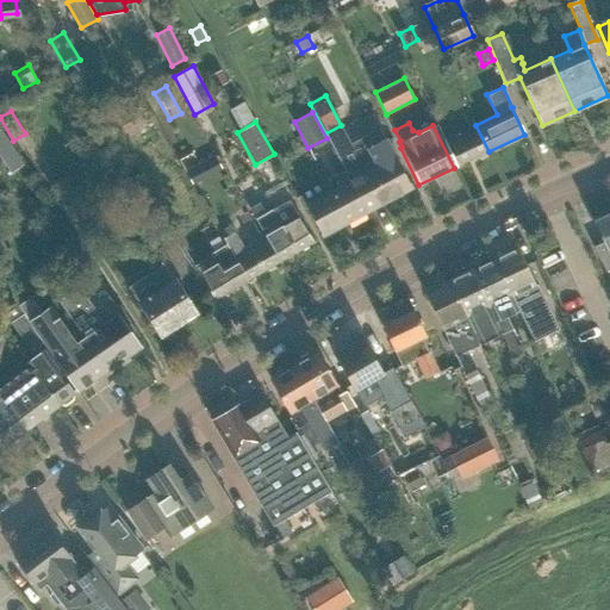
[(489,151),(475,125),(444,139),(437,123),(433,125),(454,168),(489,151)]
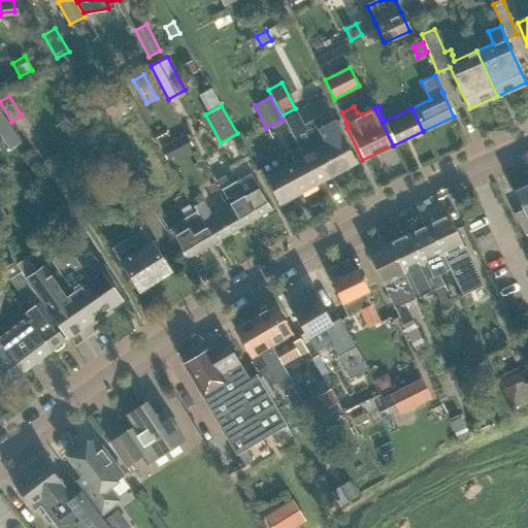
[(295,108),(282,116),(299,147),(298,147),(316,184),(355,163),(333,122),(328,110),(304,124),(295,108)]
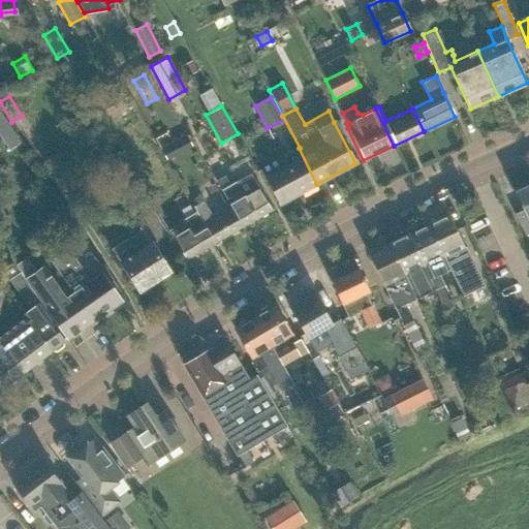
[(1,111),(0,111),(0,133),(3,138),(14,131),(1,111)]
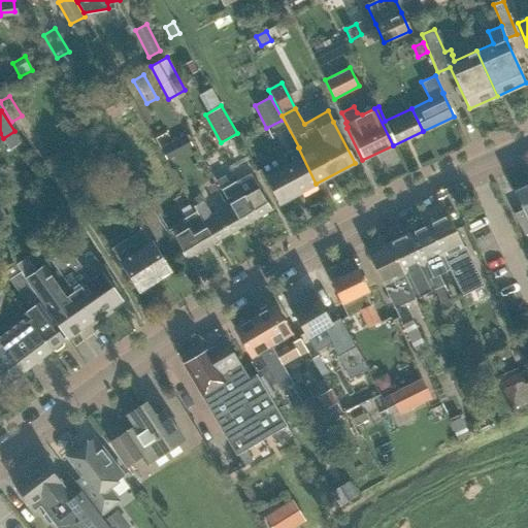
[(171,142),(162,147),(167,158),(177,153),(171,142)]
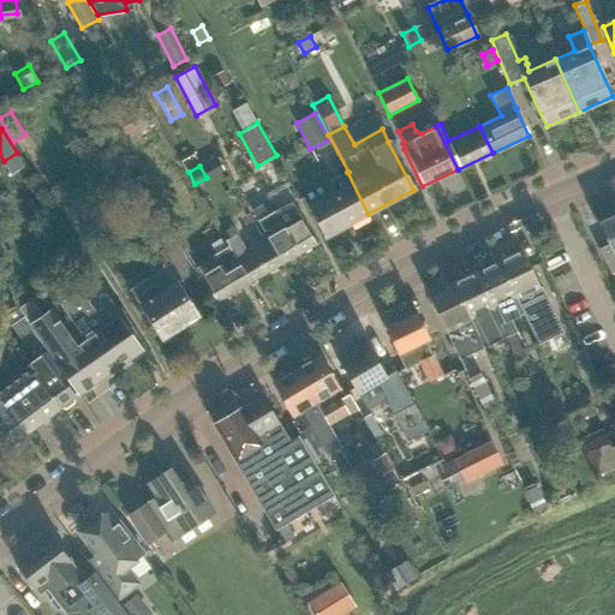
[(323,238),(368,214),(347,172),(346,171),(335,177),(341,187),(329,193),(323,184),(302,196),(323,238)]
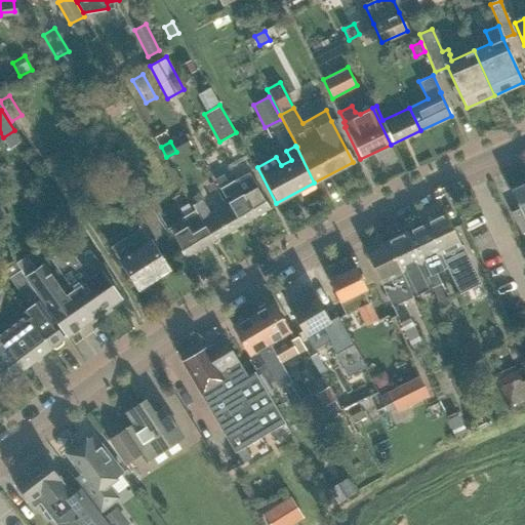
[(131,171),(121,177),(127,188),(137,182),(131,171)]
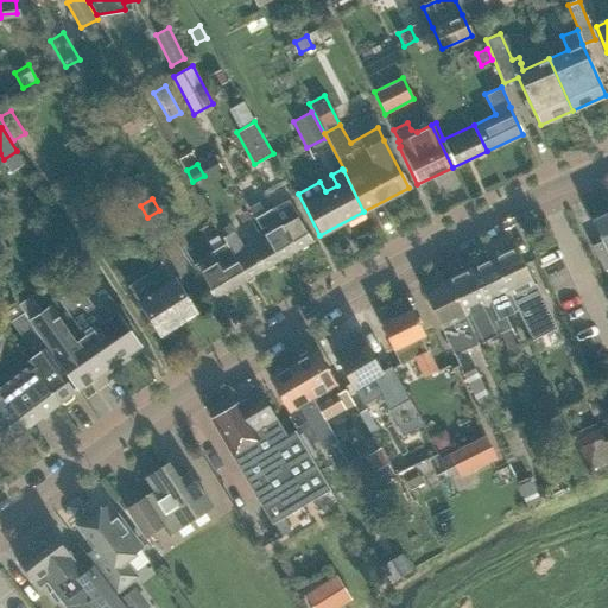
[(271,209),(293,251),(310,242),(286,201),(271,209)]
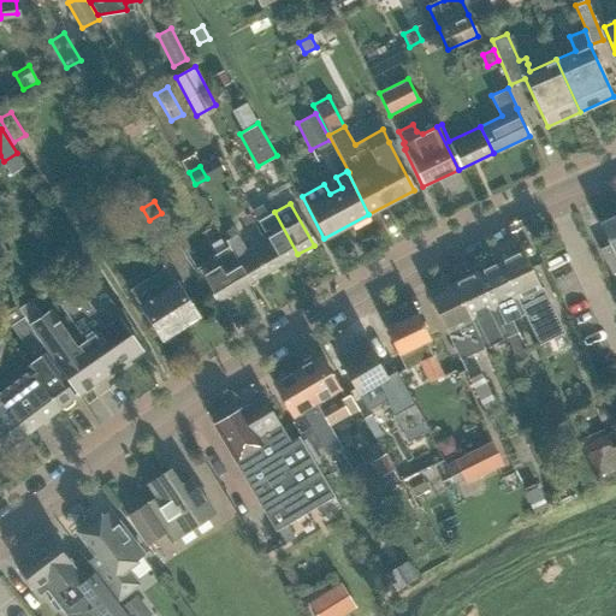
[(264,205),(253,211),(259,220),(268,214),(264,205)]
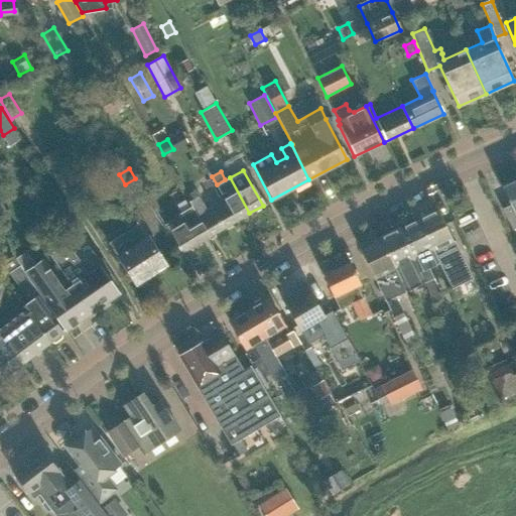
[(236,221),(249,213),(230,177),(225,179),(217,184),(222,194),(224,192),(226,197),(223,199),(236,221)]
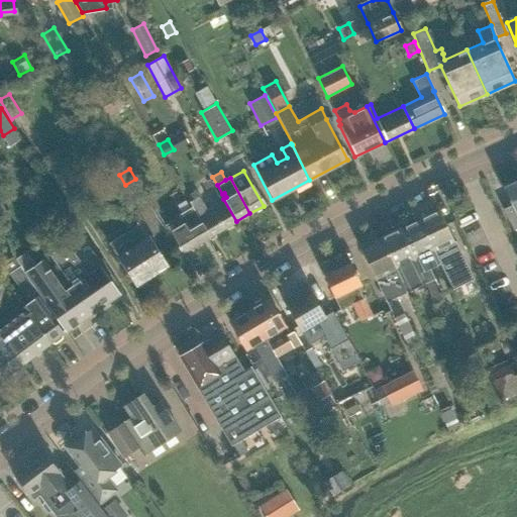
[(209,179),(200,183),(205,193),(214,188),(209,179)]
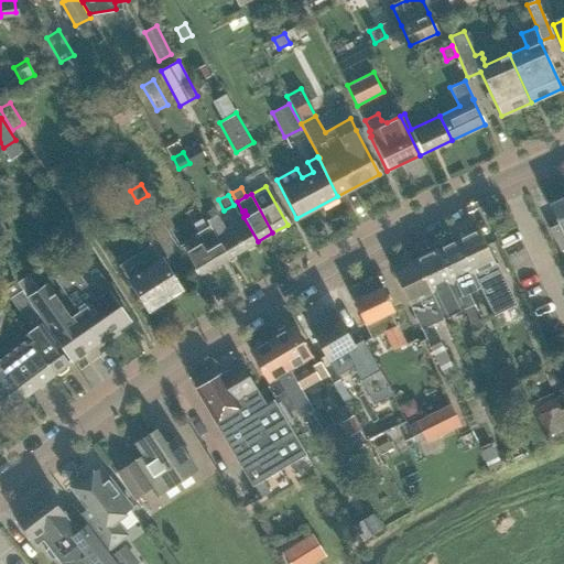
[(149,197),(138,204),(143,214),(154,207),(149,197)]
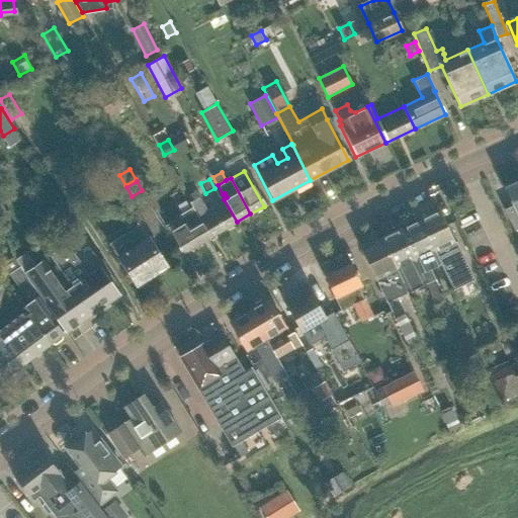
[(517,183),(506,189),(513,204),(504,208),(514,230),(517,228),(517,183)]
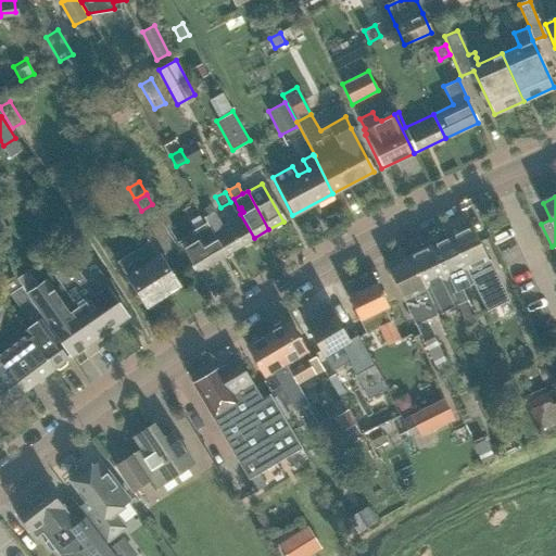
[(154,205),(141,213),(148,223),(161,215),(154,205)]
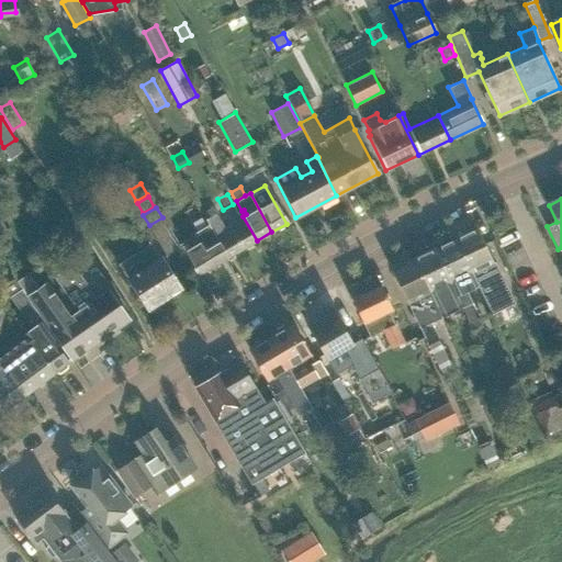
[(257,240),(243,216),(222,228),(213,214),(204,220),(206,224),(225,258),(257,240)]
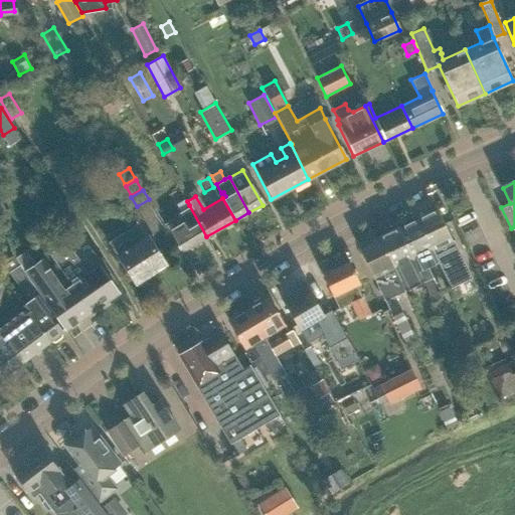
[(137,223),(108,241),(134,283),(163,265),(146,236),(163,225),(149,204),(133,215),(137,223)]
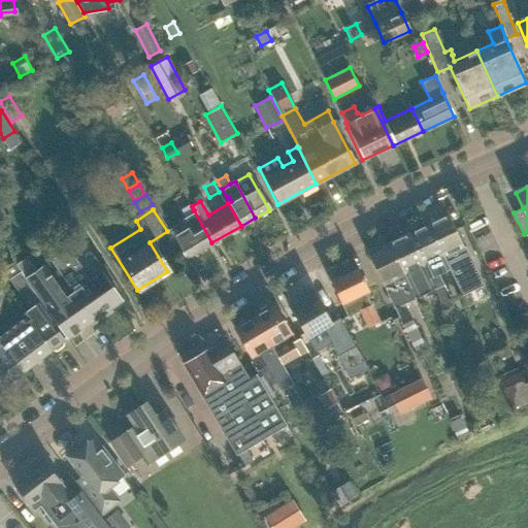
[(211,242),(194,210),(180,219),(182,222),(168,229),(172,236),(171,236),(184,259),(211,242)]
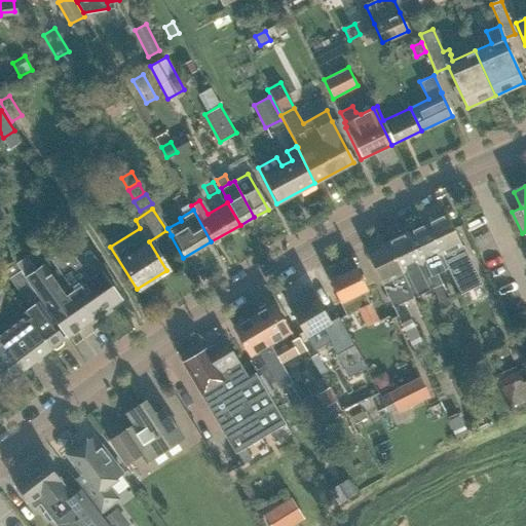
[(447,214),(427,223),(447,267),(449,272),(456,289),(479,279),(467,255),(466,256),(447,214)]
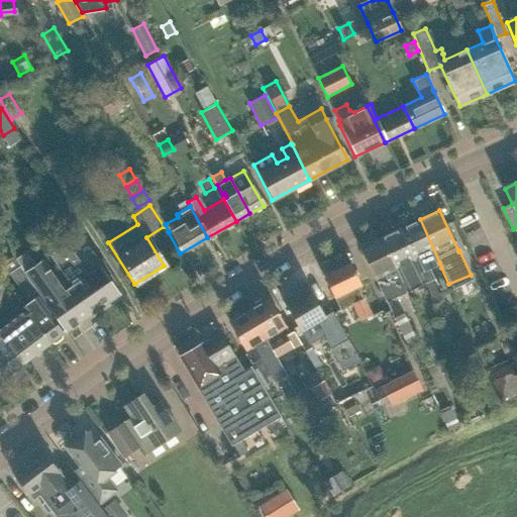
[(424,281),(426,284),(435,280),(429,268),(439,263),(420,219),(400,229),(419,271),(420,274),(424,281)]
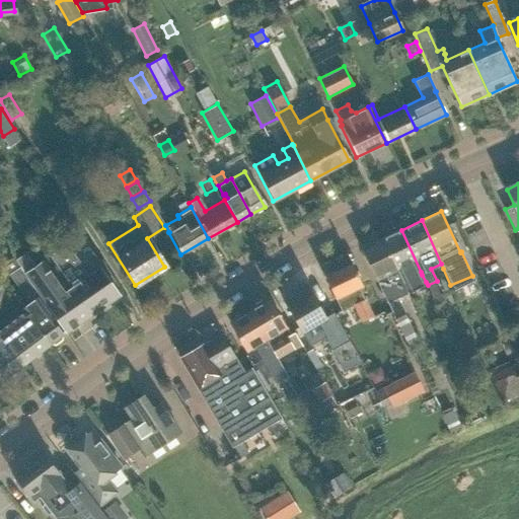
[(421,272),(401,230),(382,239),(397,270),(408,291),(426,282),(422,275),(421,272)]
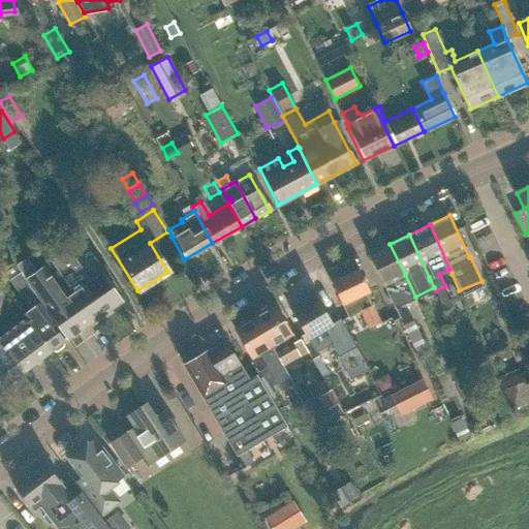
[(416,299),(405,275),(390,244),(370,254),(396,309),(416,299)]
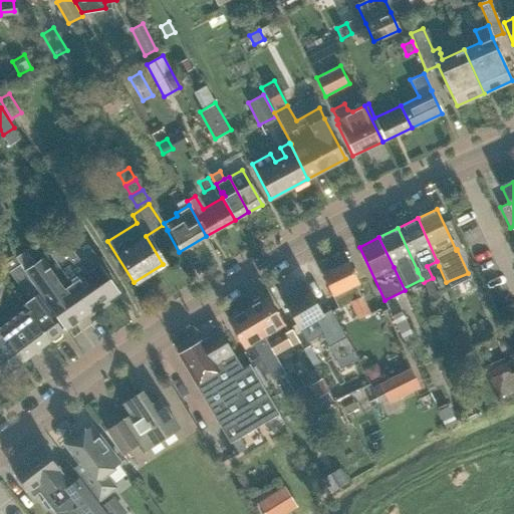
[(26,249),(16,256),(37,288),(64,329),(117,293),(98,265),(88,272),(66,241),(49,253),(71,283),(62,290),(44,264),(39,267),(26,249)]
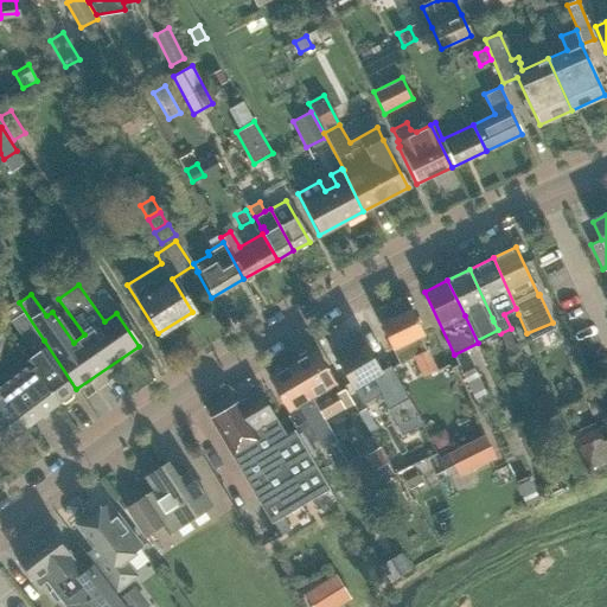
[(44,340),(19,302),(16,299),(2,308),(31,349),(44,340)]
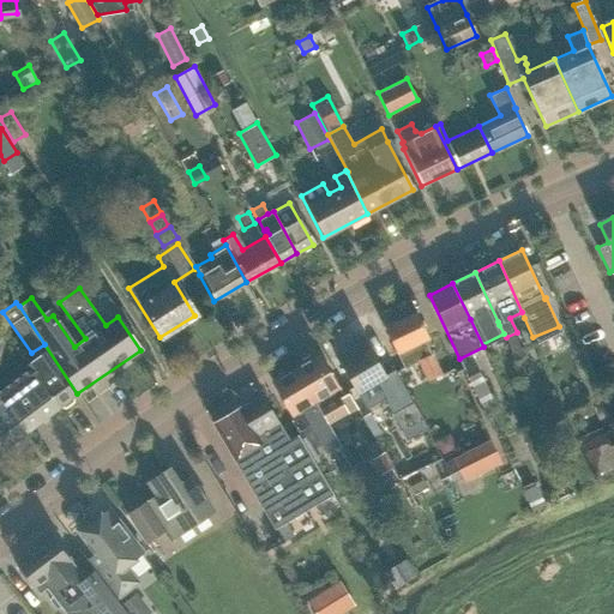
[(415,311),(384,326),(405,367),(420,360),(429,380),(441,374),(425,341),(428,339),(415,311)]
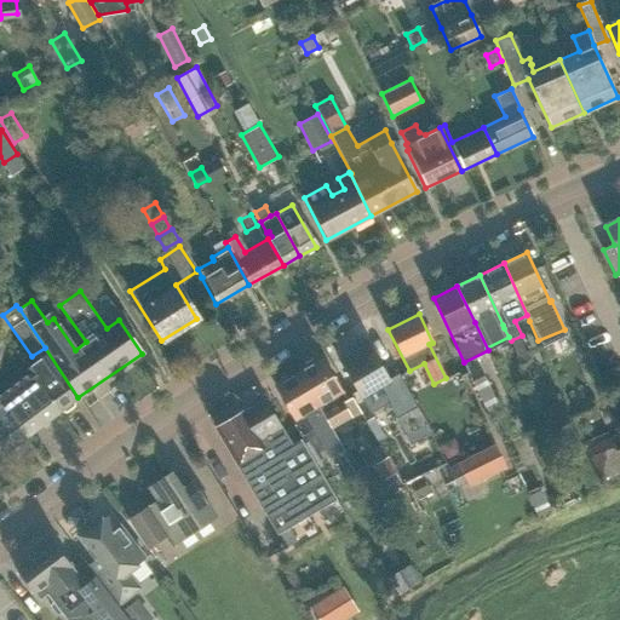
[(0,329),(0,350),(10,343),(0,329)]
